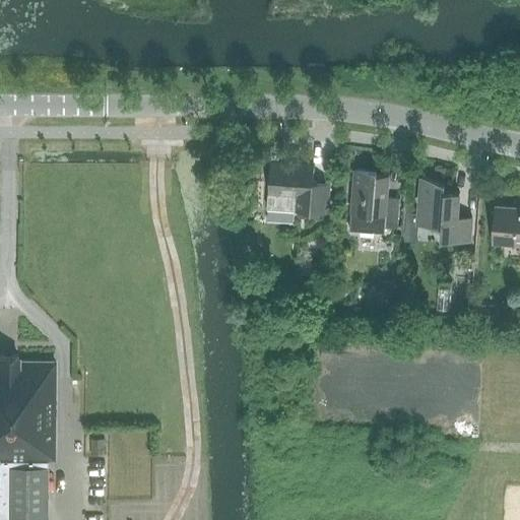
[(309,214),(310,211),(327,212),(330,182),(314,181),(315,165),(271,161),(268,201),(282,202),(283,193),(298,194),(297,209),(298,214),(301,216),(305,217),(309,214)]
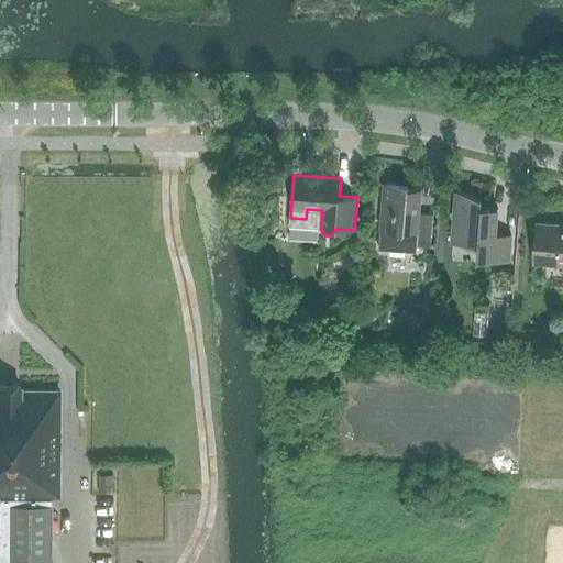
[(420,212),(422,188),(400,187),(400,183),(385,181),(379,249),(417,252),(418,244),(431,245),(433,213),(420,212)]
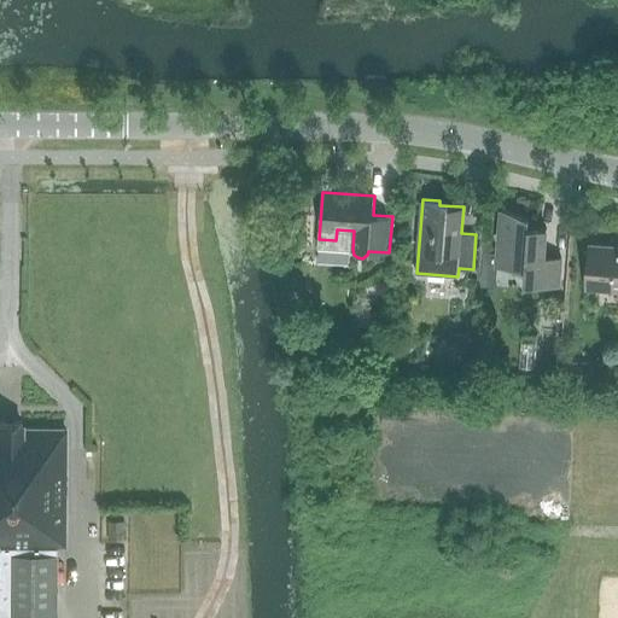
[(547,229),(529,227),(530,217),(501,210),(499,232),(494,233),(499,243),(496,267),(525,269),(524,284),(561,286),(564,258),(544,256),(547,229)]
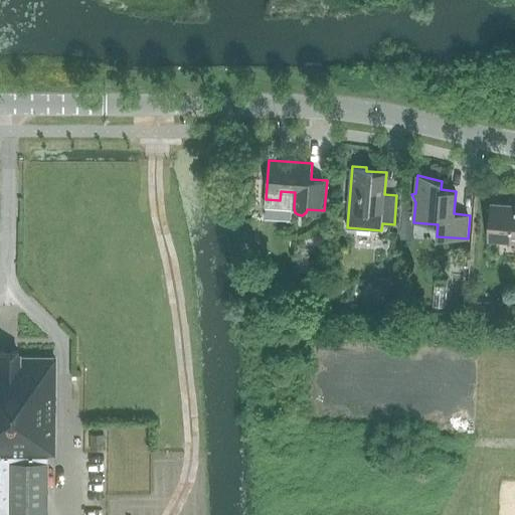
[(489,239),(514,240),(514,206),(514,205),(492,203),(489,239)]
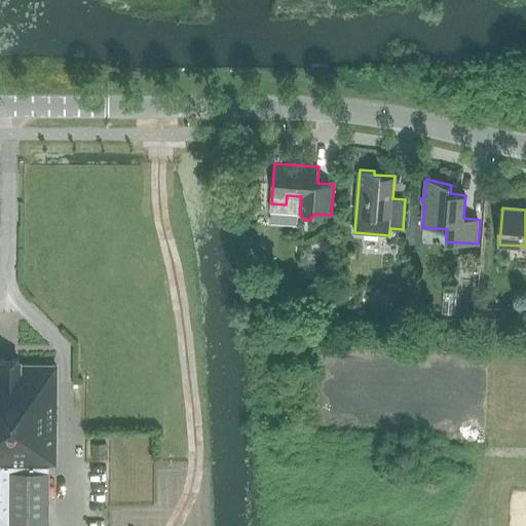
[(0,525),(47,525),(48,465),(57,465),(57,365),(21,365),(21,359),(0,358),(0,525)]
